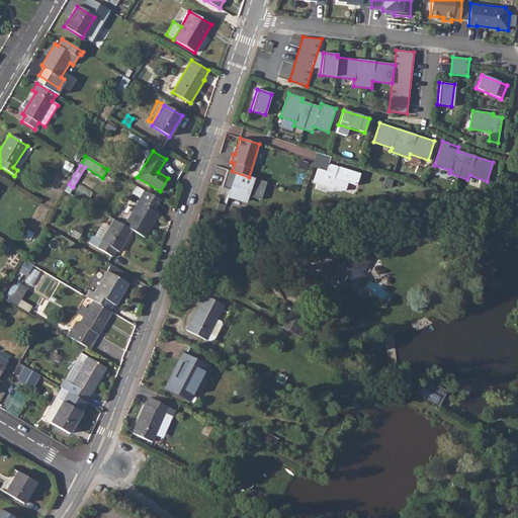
[(357,186),(361,175),(332,165),(330,166),(328,172),(320,169),(315,184),(319,185),(318,189),(329,193),(347,191),(349,184),(357,186)]
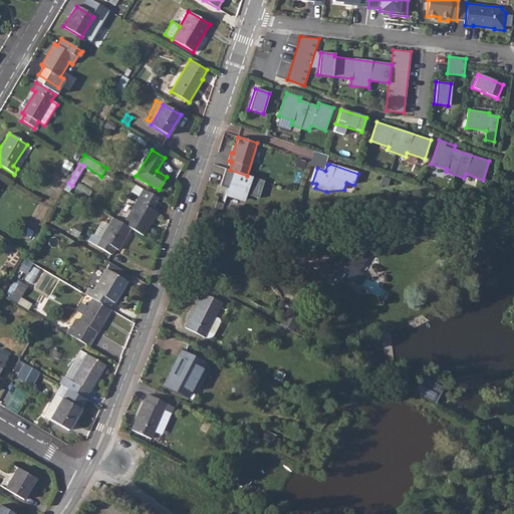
[(230,170),(226,169),(220,186),(228,189),(226,194),(244,200),(246,195),(259,199),(264,181),(247,176),(230,170)]
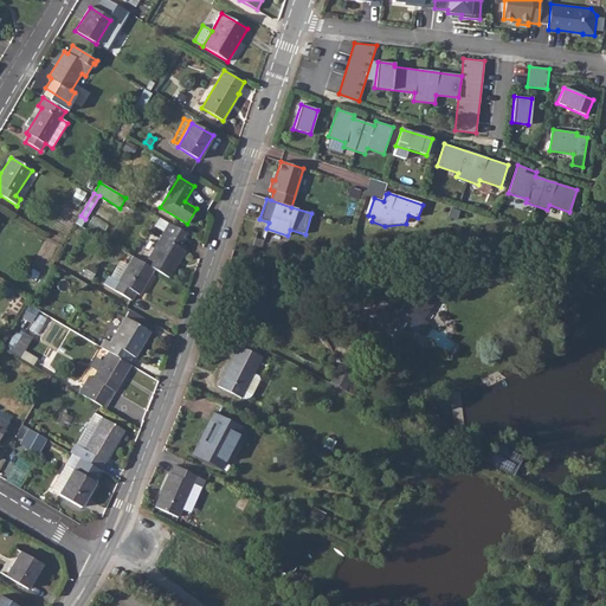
[(165,232),(169,224),(162,219),(158,229),(165,232)]
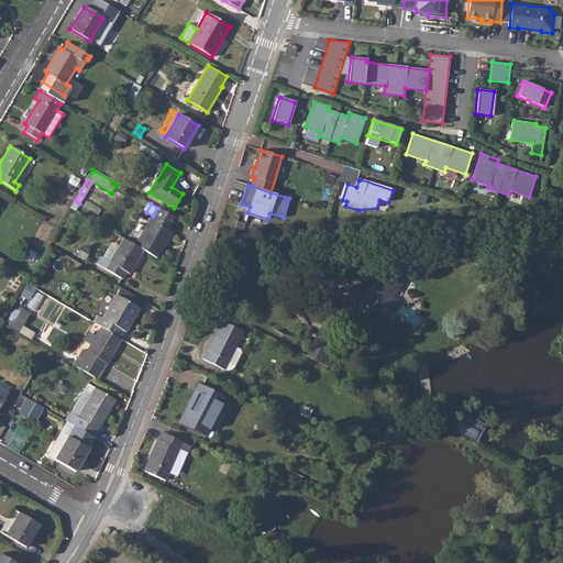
[(143,250),(157,258),(172,232),(167,230),(175,218),(157,208),(153,216),(135,245),(143,250)]
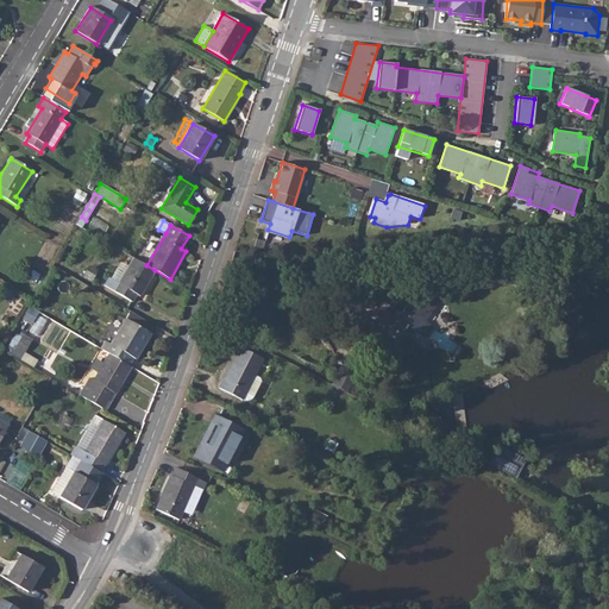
[(274,236),(272,243),(289,245),(290,238),(274,236)]
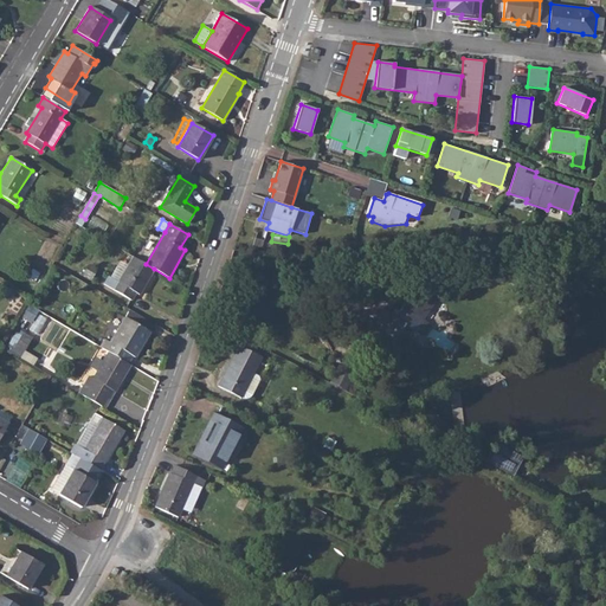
[(140,295),(154,269),(146,264),(133,257),(130,262),(118,282),(110,278),(109,277),(104,284),(131,301),(136,294),(140,295)]
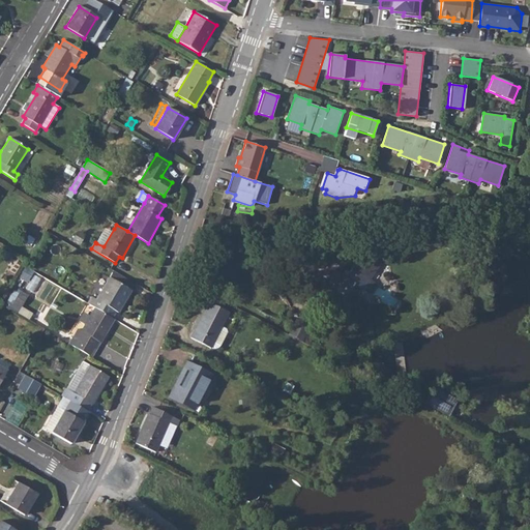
[(108,225),(96,243),(104,246),(114,229),(108,225)]
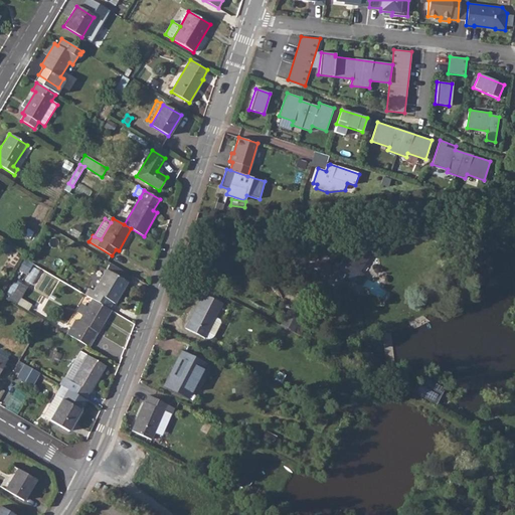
[(34,232),(28,228),(24,234),(30,238),(34,232)]
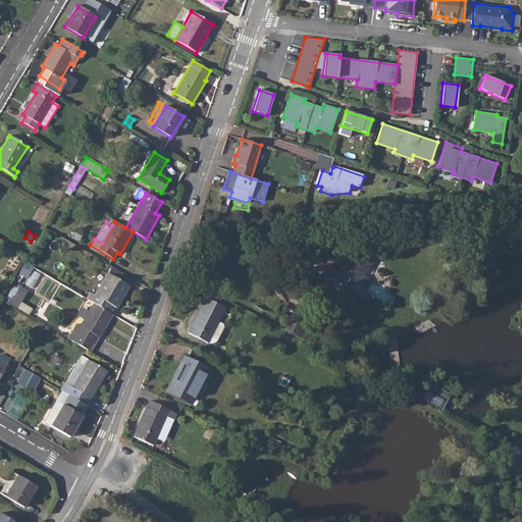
[(376,269),(363,259),(359,264),(353,259),(341,275),(330,268),(320,281),(333,292),(327,300),(342,311),(349,303),(346,301),(357,285),(364,291),(371,280),(369,279),(376,269)]
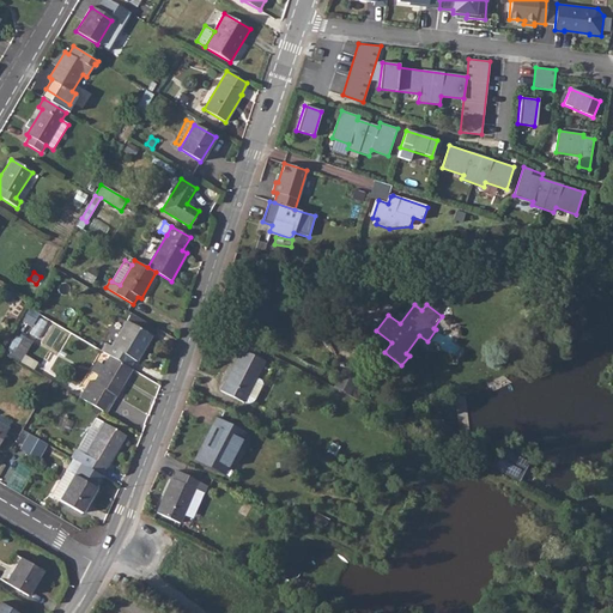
[(36,315),(29,310),(24,319),(32,322),(36,315)]
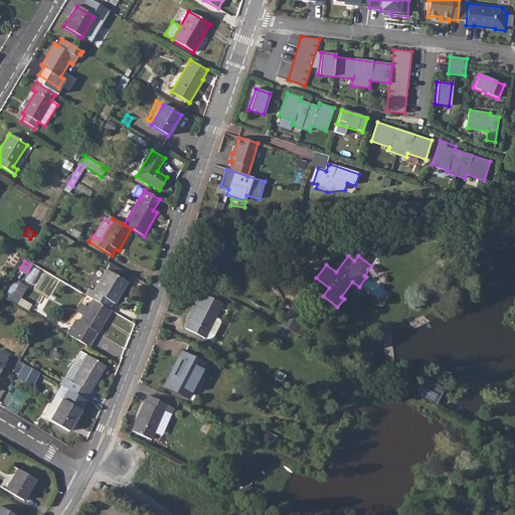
[(115,304),(131,276),(110,263),(93,291),(89,289),(86,295),(93,300),(109,309),(112,303),(115,304)]
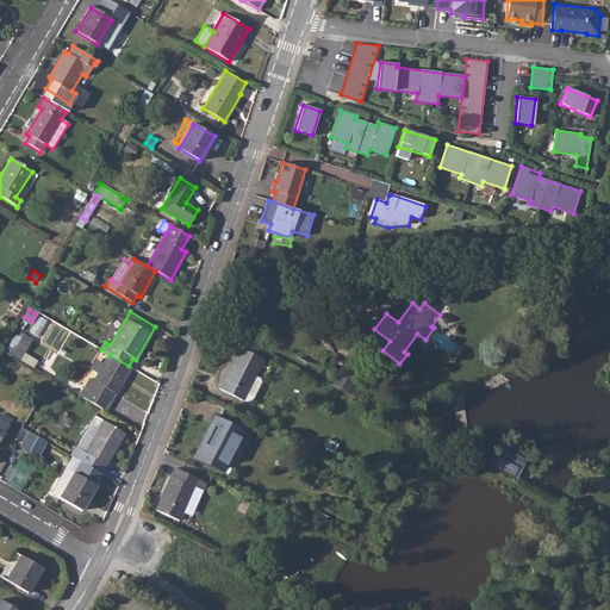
[(10,347),(12,348),(11,353),(23,360),(22,361),(33,368),(38,360),(26,353),(35,340),(22,332),(19,337),(17,335),(10,347)]
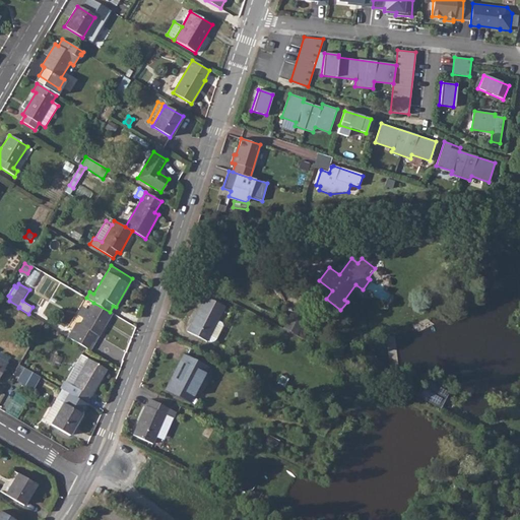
[(217,320),(224,307),(205,297),(187,331),(206,341),(208,342),(211,342),(214,341),(216,339),(222,326),(221,323),(217,320)]
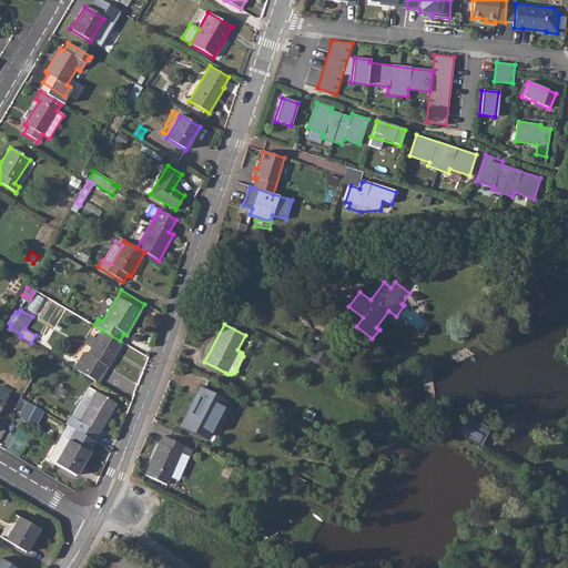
[(74,368),(95,381),(104,366),(108,367),(122,342),(120,341),(102,331),(88,355),(83,353),(74,368)]
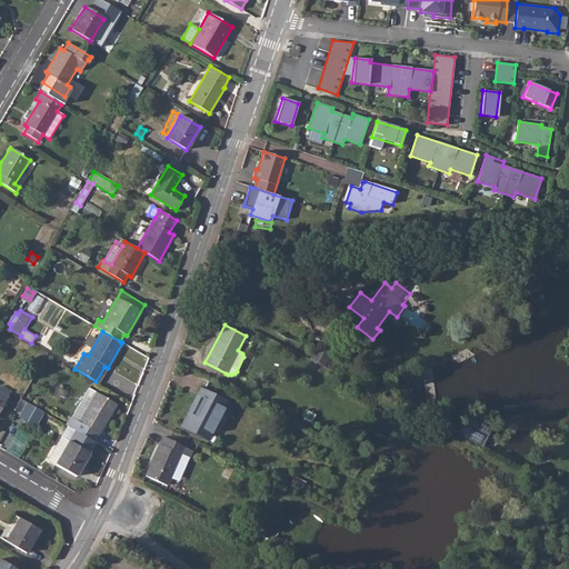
[(105,367),(96,381),(98,382),(108,368),(105,367)]
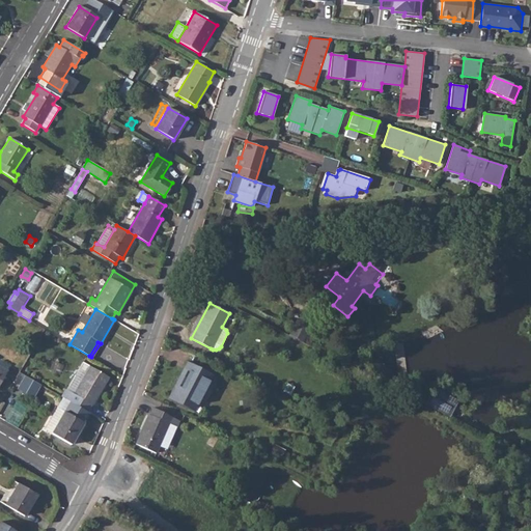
[(82,362),(66,390),(73,393),(89,366),(82,362)]
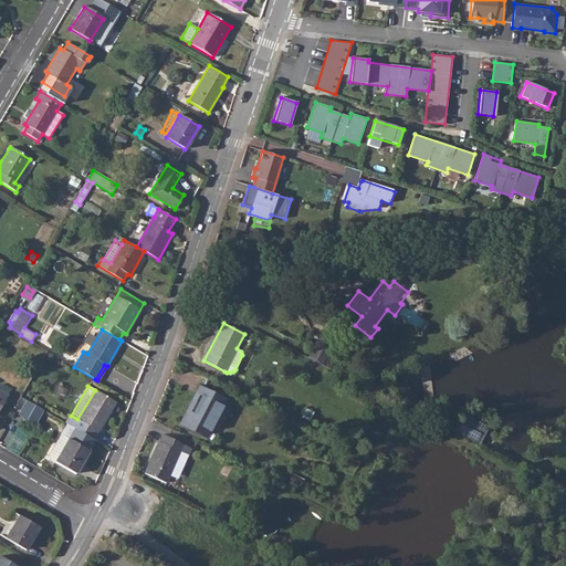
[(213,441),(221,426),(215,422),(227,400),(199,386),(179,425),(213,441)]
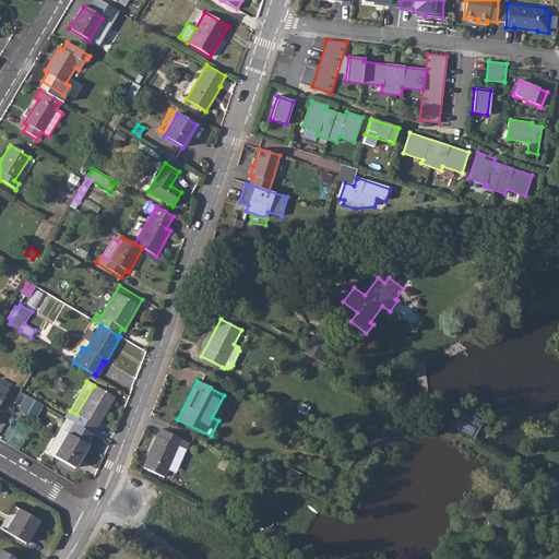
[(74,423),(92,433),(96,426),(97,426),(115,397),(94,385),(76,414),(70,411),(64,418),(74,423)]
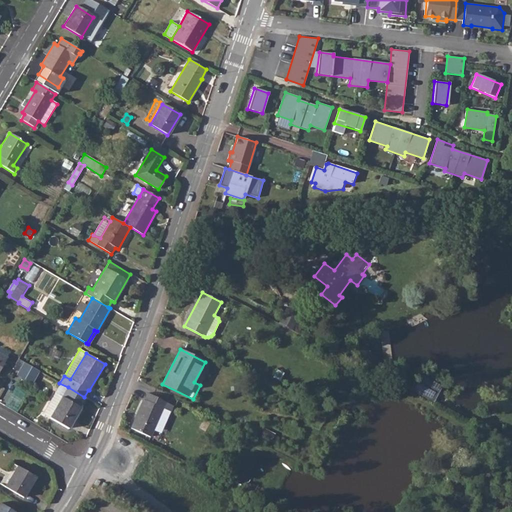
[(194,382),(200,385),(206,373),(207,368),(207,364),(205,362),(194,382)]
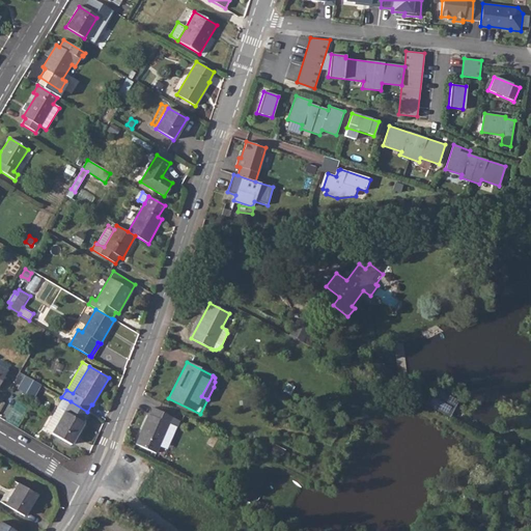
[(40,385),(26,376),(18,389),(33,397),(40,385)]
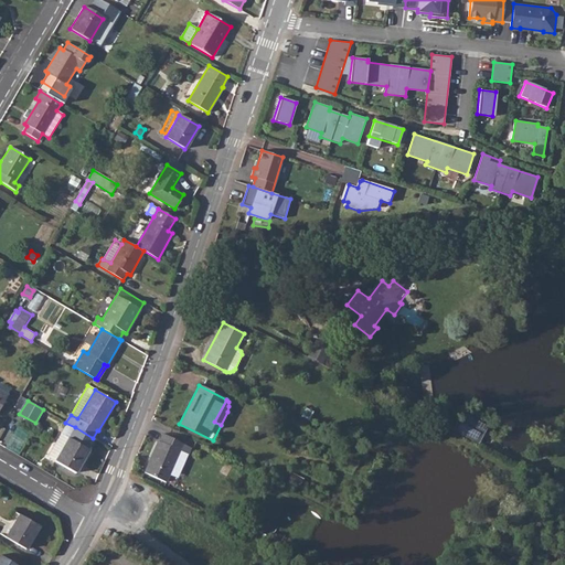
[(93,438),(75,427),(68,438),(88,450),(95,439),(93,438)]
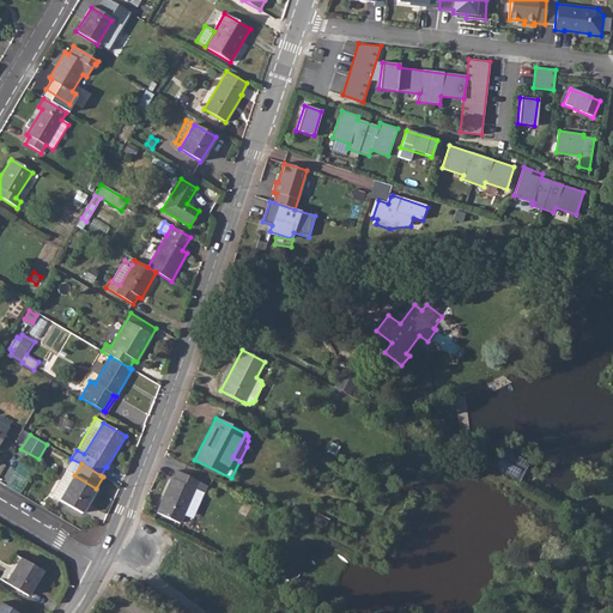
[(60,501),(74,475),(66,471),(52,495),(60,501)]
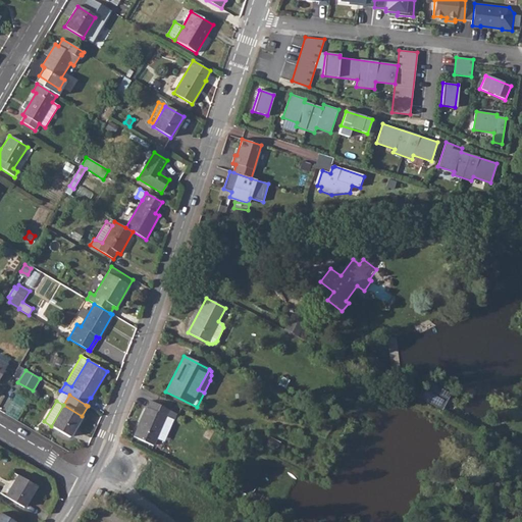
[(173,420),(176,414),(150,401),(147,408),(146,408),(133,437),(153,446),(156,437),(165,417),(173,420)]
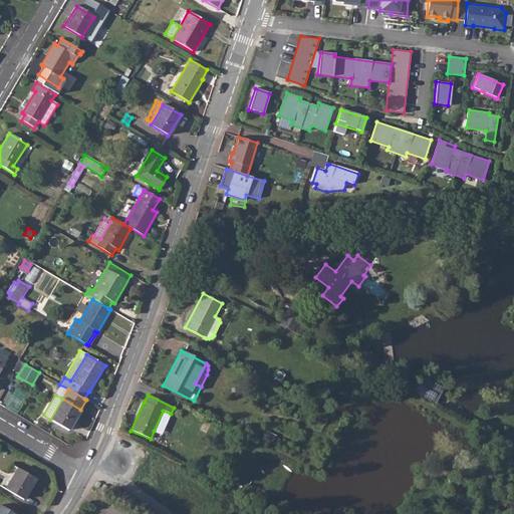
[(80,410),(62,399),(50,420),(68,430),(80,410)]
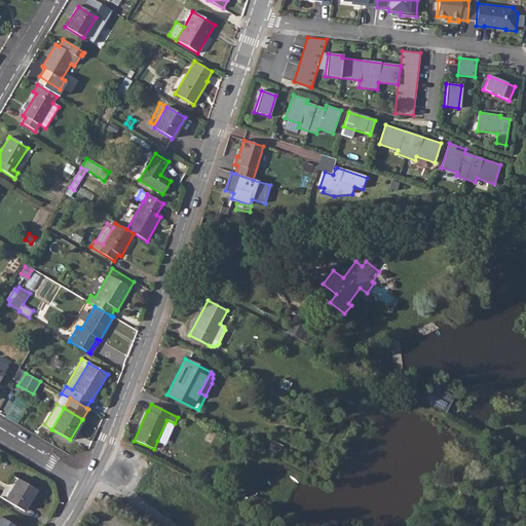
[(166,420),(157,441),(166,445),(175,423),(166,420)]
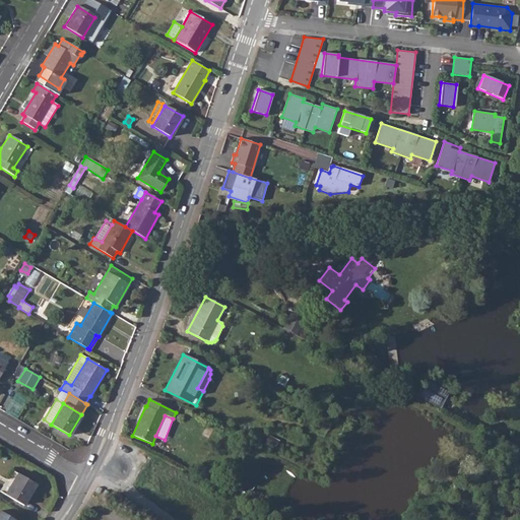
[(278,441),(269,436),(265,443),(275,448),(278,441)]
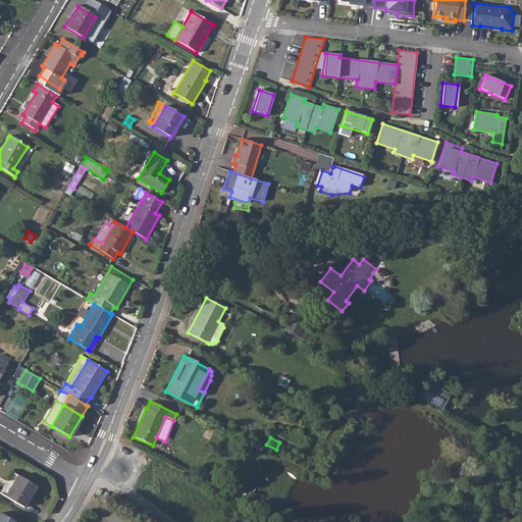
[(217,474),(204,468),(201,475),(214,481),(217,474)]
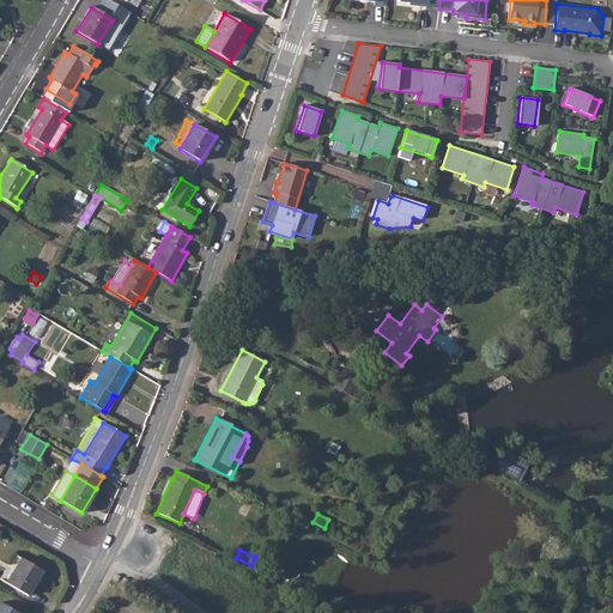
[(0,580),(6,583),(20,558),(14,554),(0,578),(0,580)]
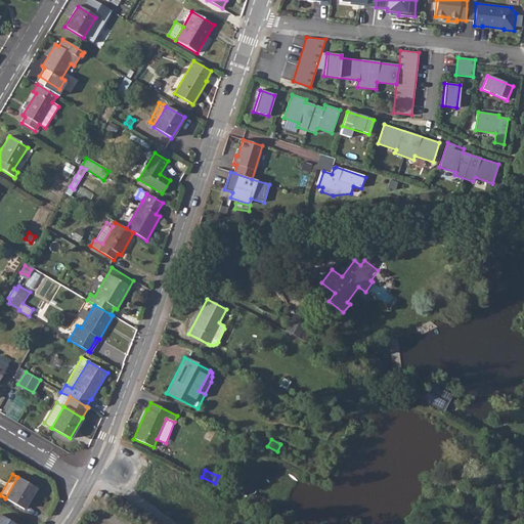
[(24,510),(36,488),(17,477),(5,498),(24,510)]
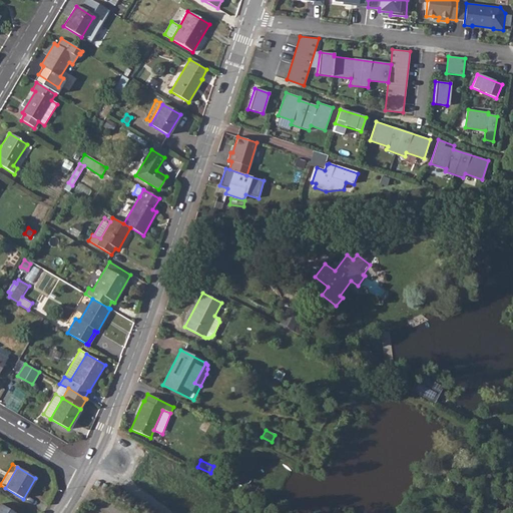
[(0,512),(14,512),(0,504),(0,512)]
